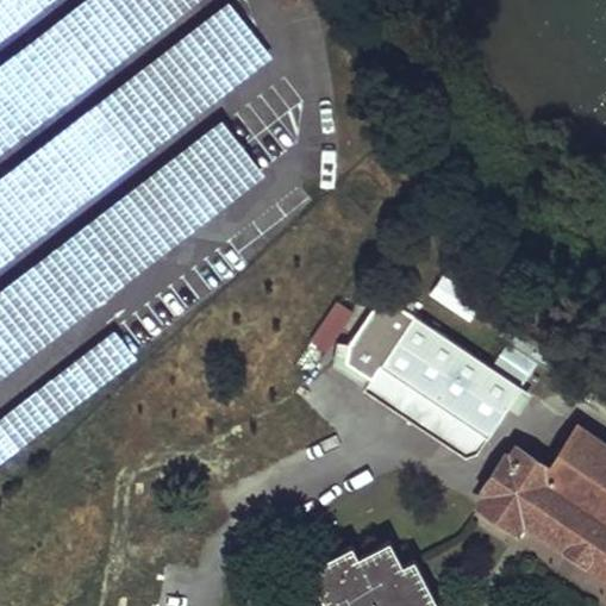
[(0,38),(49,0),(0,0),(0,38)]
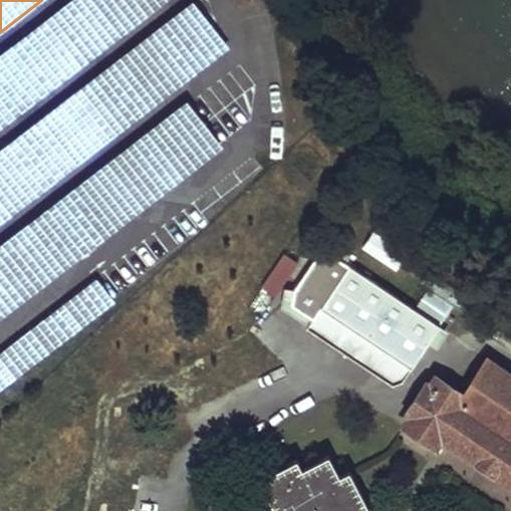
[(72,0),(0,55),(0,124),(163,0),(72,0)]
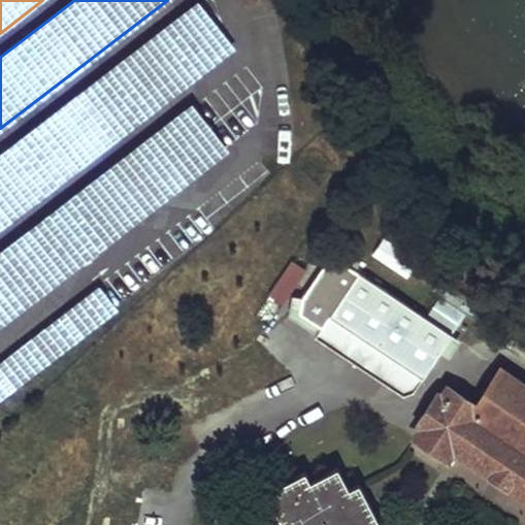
[(0,228),(236,47),(200,1),(0,156),(0,228)]
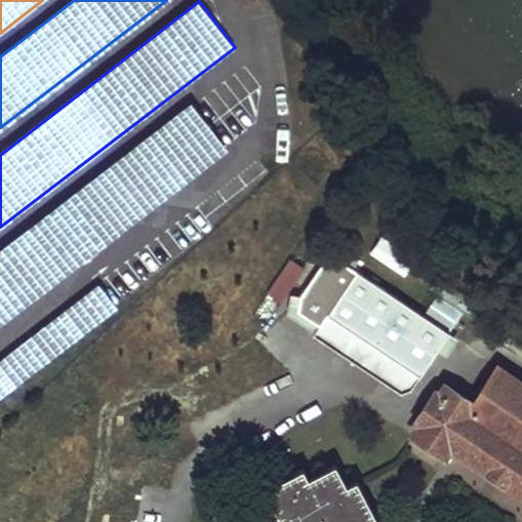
[(0,326),(229,151),(191,105),(0,253),(0,326)]
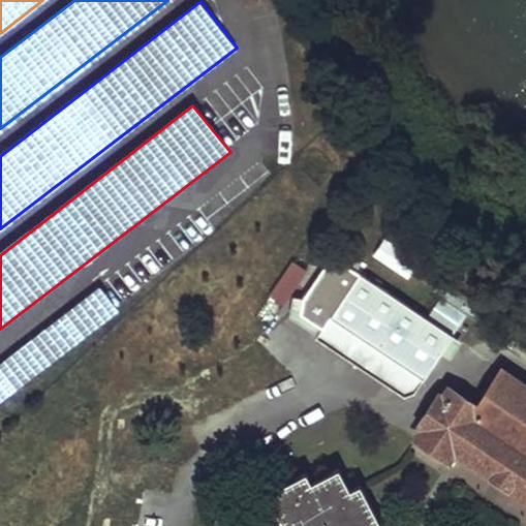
[(439,353),(451,337),(333,254),(305,295),(298,313),(319,327),(313,337),(401,396),(411,393),(421,379),(439,353)]
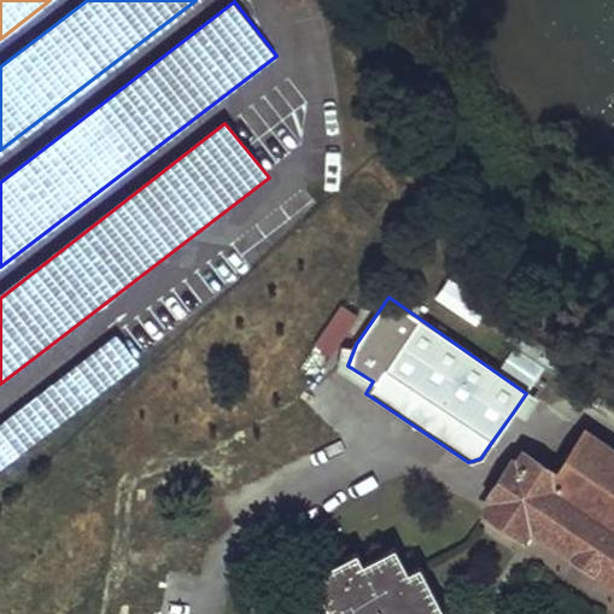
[(113,334),(0,421),(0,466),(135,362),(113,334)]
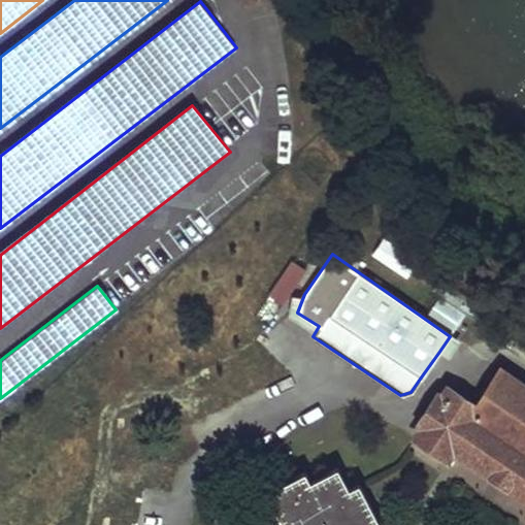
[(450,336),(438,353),(448,359),(459,342),(450,336)]
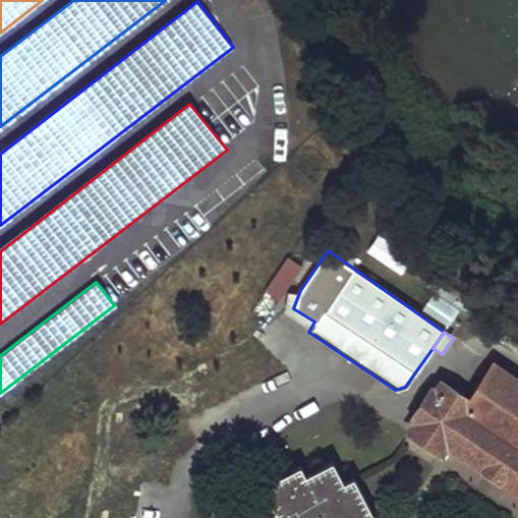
[(465,401),(461,408),(500,434),(517,406),(517,379),(493,362),(465,401)]
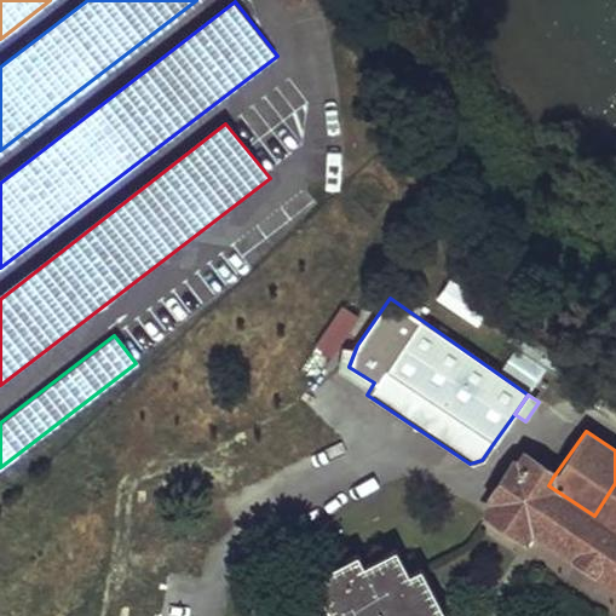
[(615,483),(594,516),(548,485),(553,477),(519,455),(485,505),(522,529),(528,522),(615,581),(615,483)]
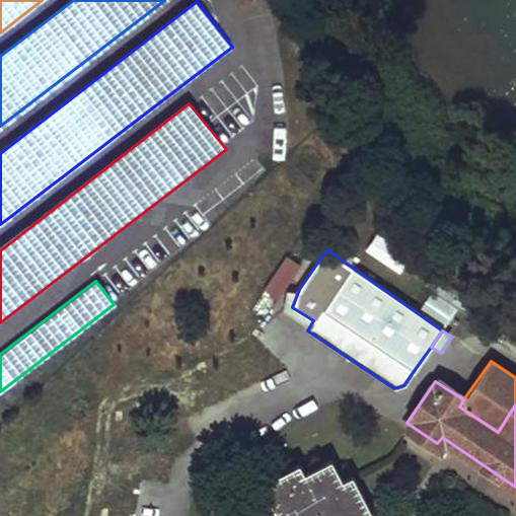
[(304,472),(298,461),(260,483),(277,515),(361,515),(371,511),(352,473),(342,478),(330,458),(304,472)]
